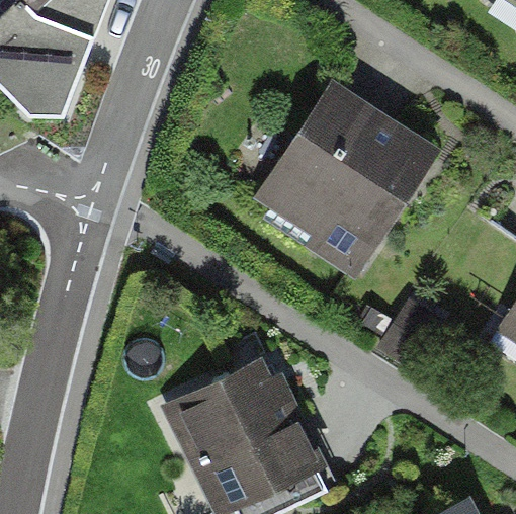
[(56,0),(0,0),(0,41),(7,50),(56,0)]
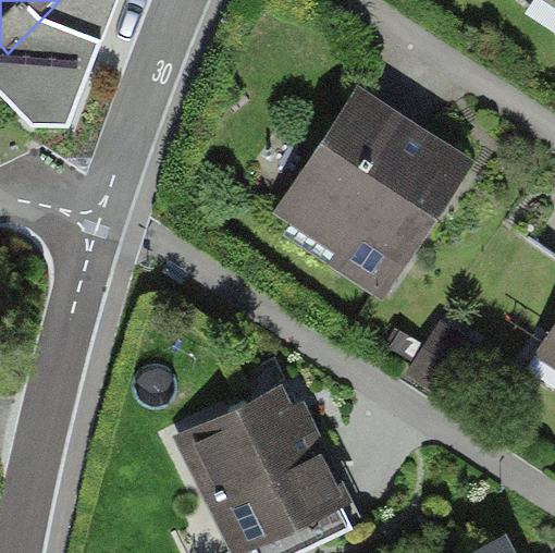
[(554,0),(504,0),(503,2),(554,34),(554,0)]
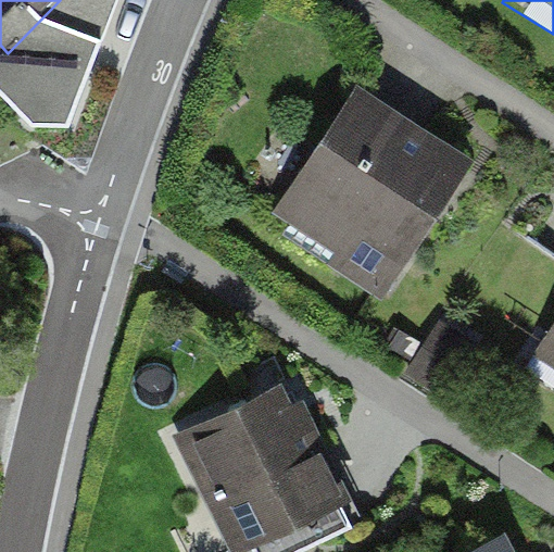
[(490,165),(355,83),(266,227),(401,310),(490,165)]
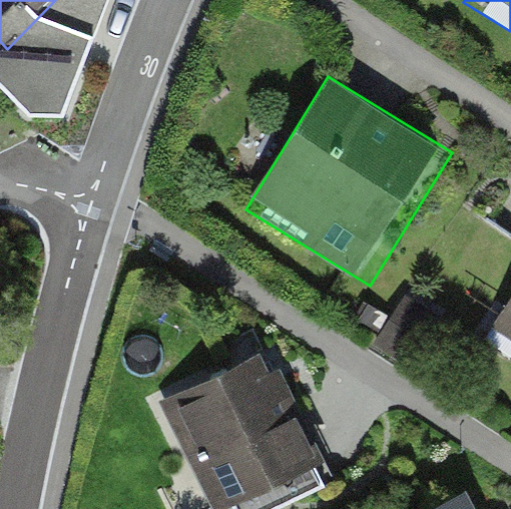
[(510,284),(484,328),(510,344),(510,284)]
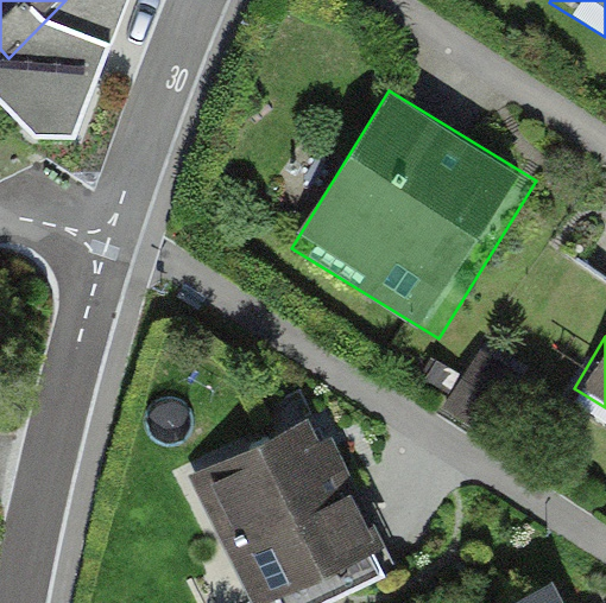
[(290,602),(390,557),(322,413),(190,475),(250,602),(290,602)]
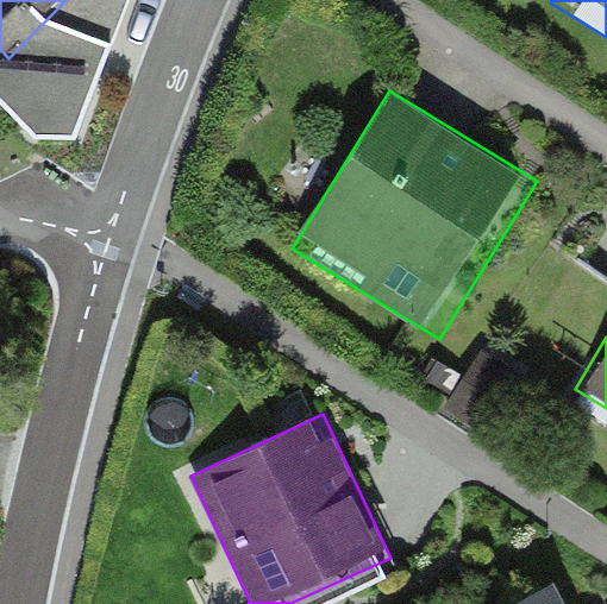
[(582,603),(571,580),(519,603),(582,603)]
